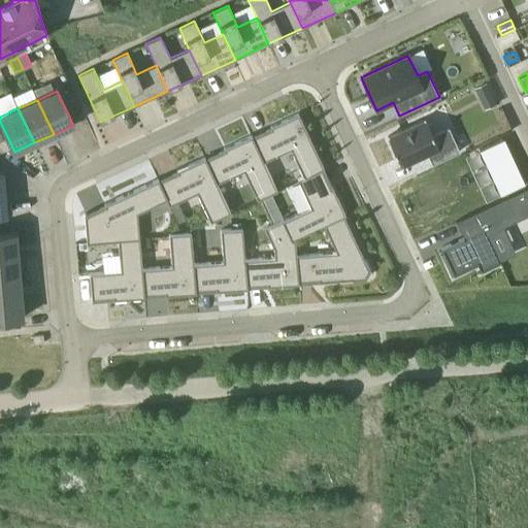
[(271,129),(253,138),(263,162),(291,149),(304,177),(322,169),(324,169),(298,114),(270,127),(271,129)]
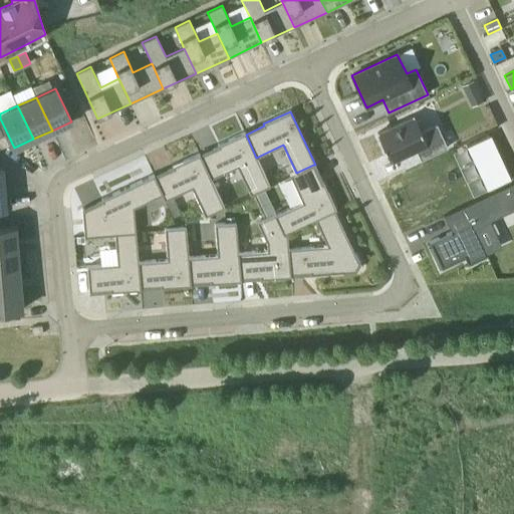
[(415,116),(377,134),(392,164),(417,152),(421,161),(448,149),(438,125),(422,133),(415,116)]
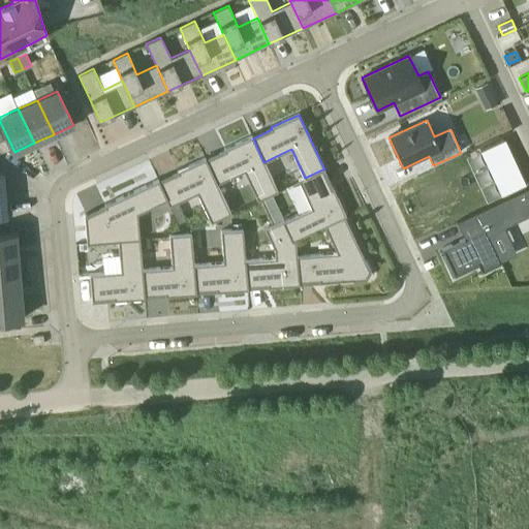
[(224,151),(206,160),(217,184),(245,170),(258,200),(278,191),(263,162),(253,138),(252,136),(223,150),(224,151)]
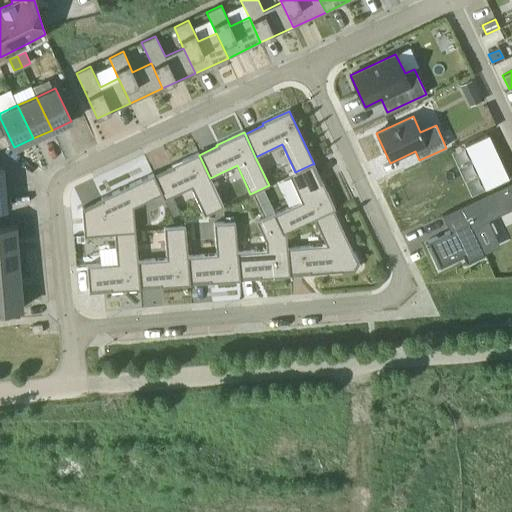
[(172,168),(154,176),(162,193),(161,194),(164,200),(191,187),(204,215),(223,206),(210,178),(199,155),(199,153),(171,166),(172,168)]
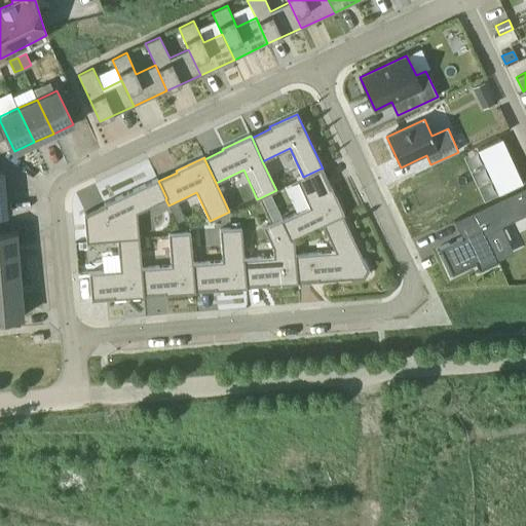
[(310,208),(283,220),(291,239),(294,238),(324,225),(342,216),(344,215),(331,186),(329,187),(321,168),(303,177),(298,180),(310,208)]
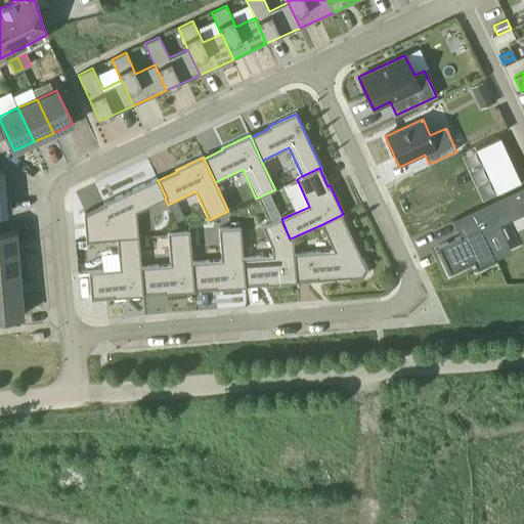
[(85,212),(83,213),(86,242),(117,238),(138,236),(136,212),(165,199),(166,198),(158,180),(157,178),(103,204),(104,206),(86,214),(85,212)]
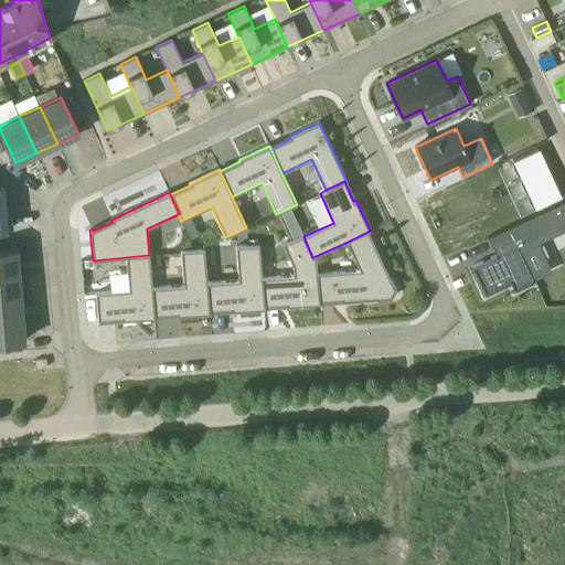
[(564,228),(564,200),(489,235),(497,253),(473,264),(486,294),(511,281),(514,289),(536,280),(523,251),(564,228)]
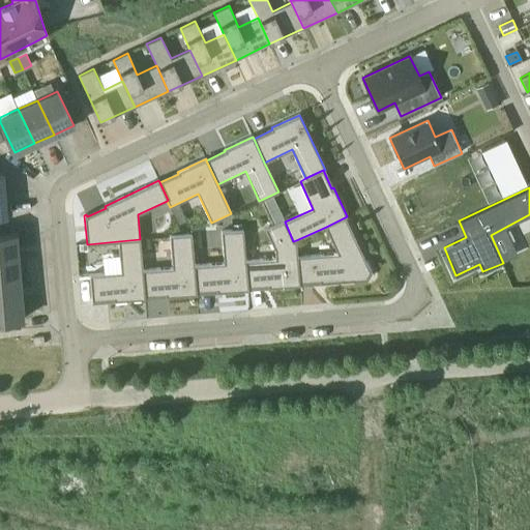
[(285,219),(278,207),(269,212),(275,224),(285,219)]
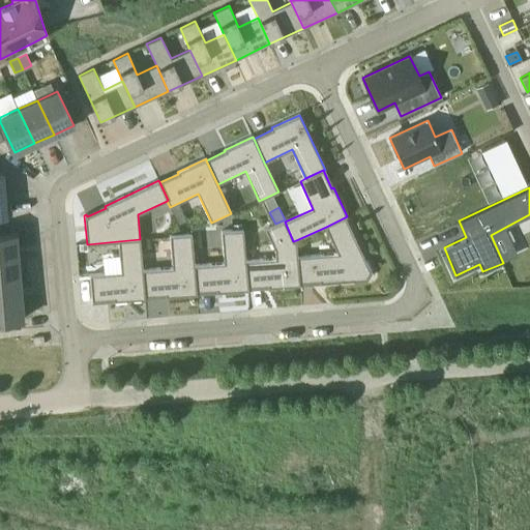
[(337,253),(297,257),(299,283),(320,282),(320,284),(353,281),(365,280),(371,271),(365,260),(345,217),(326,227),(337,253)]
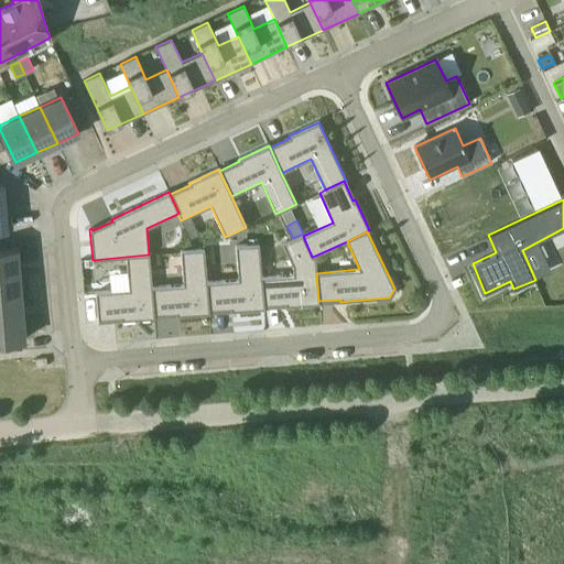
[(294,275),(261,278),(264,306),(285,304),(285,306),(320,303),(318,301),(316,273),(315,256),(312,257),(303,236),(283,245),(293,264),(294,275)]
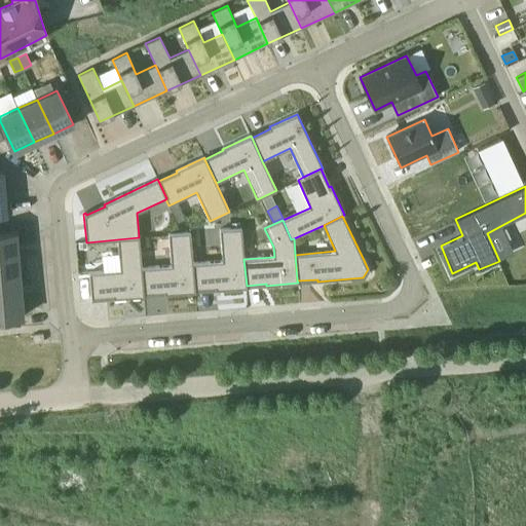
[(223,261),(192,263),(195,290),(215,288),(215,290),(247,288),(247,286),(243,259),(240,229),(220,231),(223,261)]
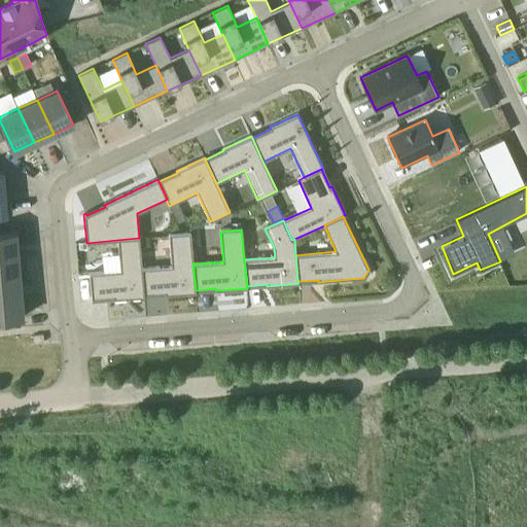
[(0,233),(0,254),(16,254),(14,233),(0,233)]
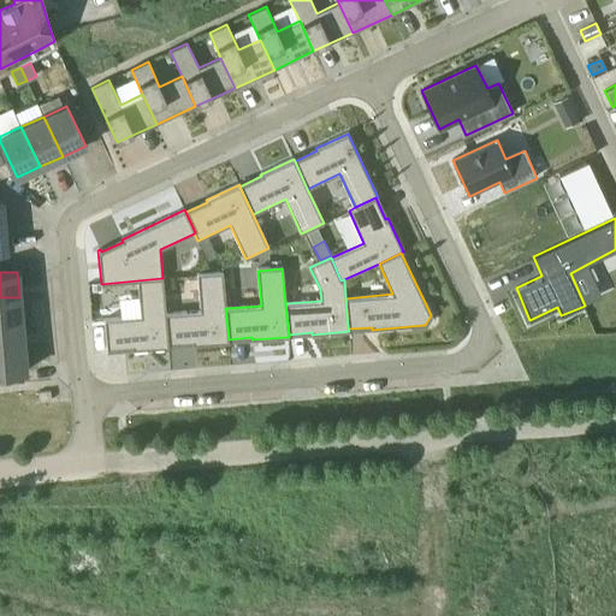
[(201,311),(166,314),(169,344),(193,343),(193,345),(229,342),(229,339),(225,308),(223,273),(197,276),(201,311)]
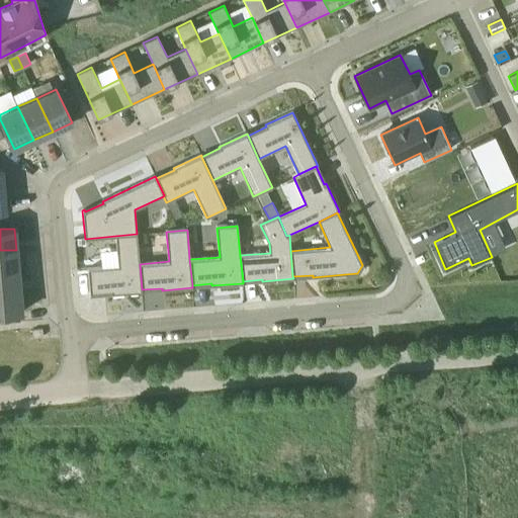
[(118,266),(87,268),(90,296),(91,296),(91,294),(111,292),(111,294),(142,291),(142,289),(140,264),(137,234),(115,236),(118,266)]
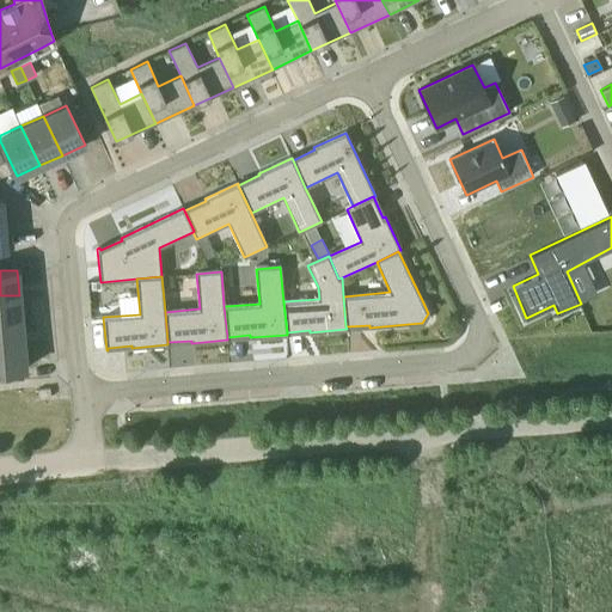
[(0,320),(22,319),(19,295),(0,295),(0,320)]
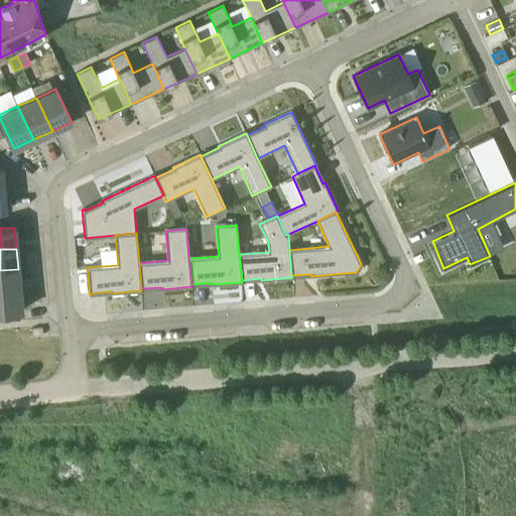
[(0,270),(0,291),(20,290),(18,269),(0,270)]
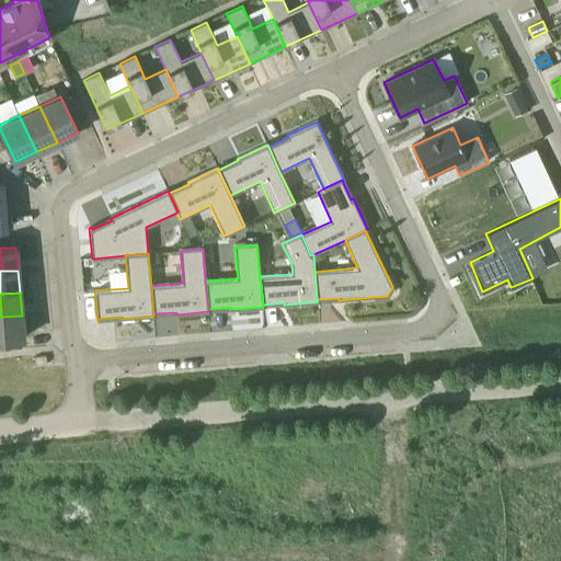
[(0,340),(23,339),(22,316),(0,317),(0,340)]
